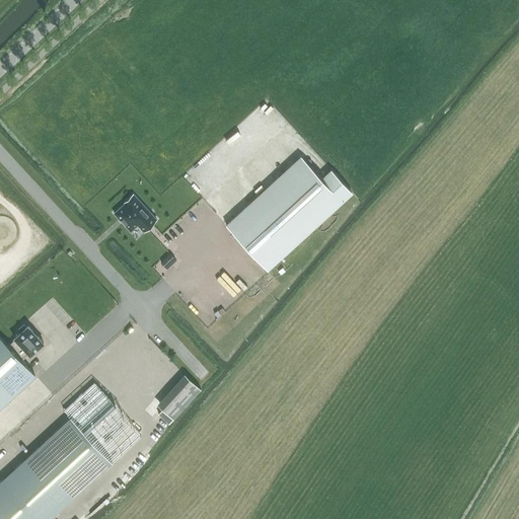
[(267,269),(342,201),(301,156),(226,224),(267,269)]
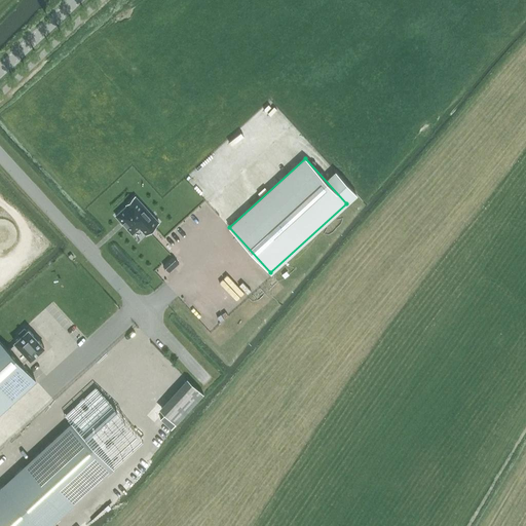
[(126,205),(116,216),(133,233),(142,225),(148,232),(159,222),(136,196),(126,204),(126,205)]
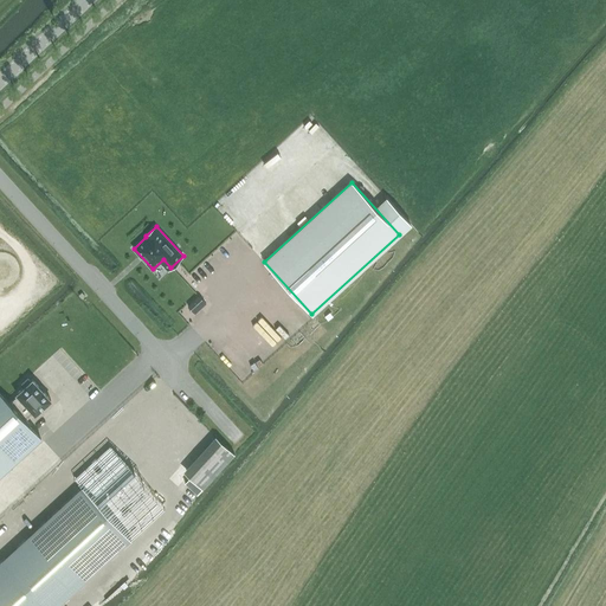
[(0,393),(0,476),(42,438),(25,420),(33,413),(34,414),(51,400),(32,379),(30,381),(28,379),(21,385),(24,387),(15,394),(18,395),(10,404),(0,393)]
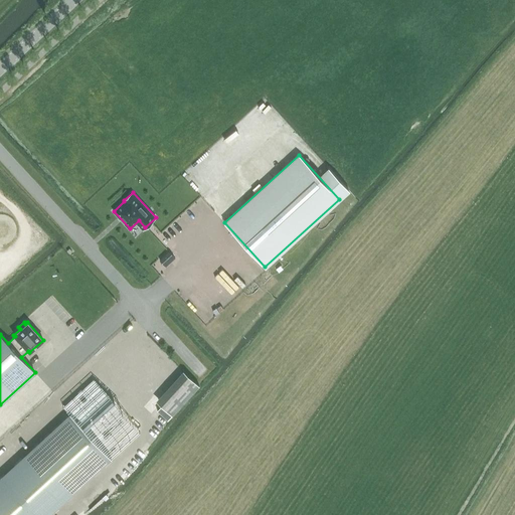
[(187,366),(157,394),(173,410),(202,382),(187,366)]
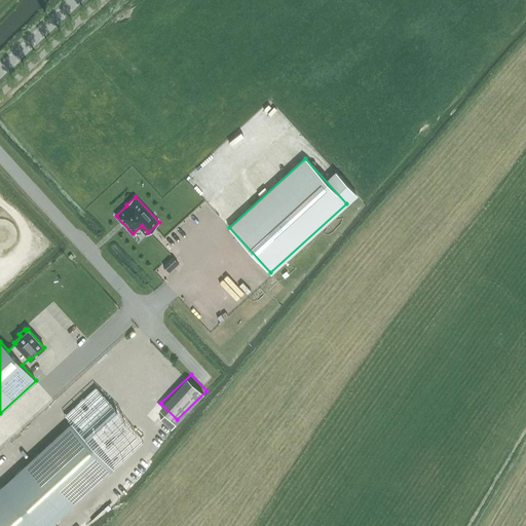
[(95,387),(65,414),(72,422),(113,467),(143,441),(95,387)]
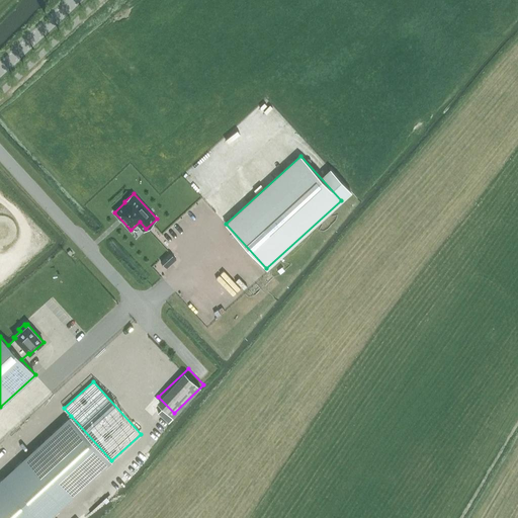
[(33,410),(23,419),(27,424),(38,415),(33,410)]
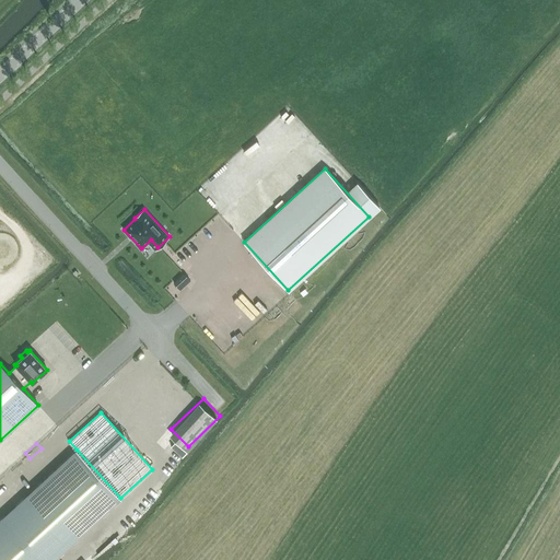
[(77,450),(0,518),(0,559),(53,559),(120,498),(77,450)]
